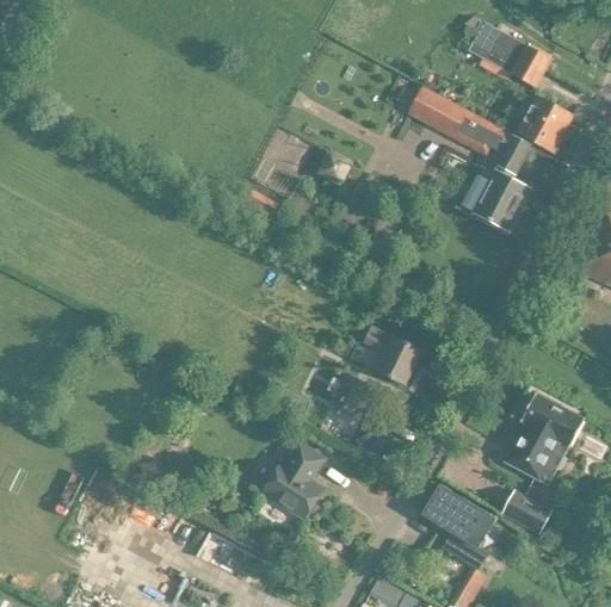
[(469,49),(535,84),(549,57),(483,22),(469,49)]
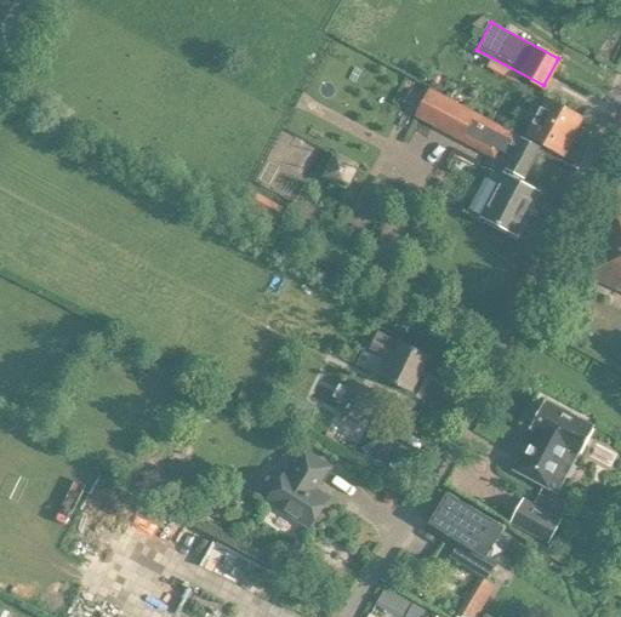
[(539,144),(428,87),(415,114),(494,155),(497,148),(511,155),(505,166),(510,169),(507,173),(503,171),(480,215),(516,233),(537,189),(517,178),(519,173),(522,176),(539,144)]
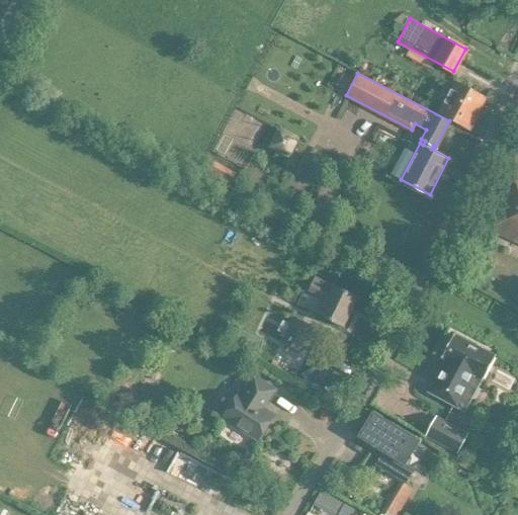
[(485,96),(455,80),(438,110),(468,126),(485,96)]
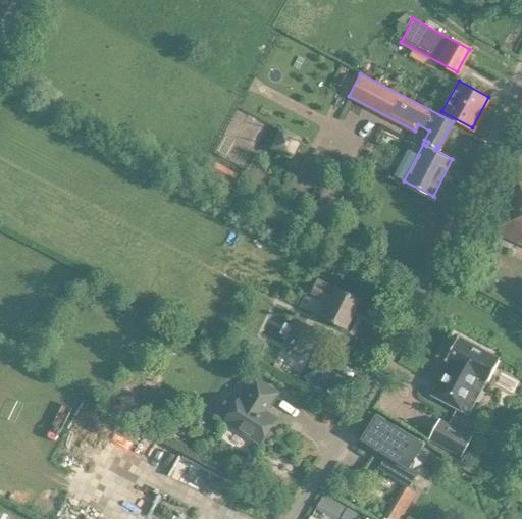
[(270,143),(288,158),(303,141),(284,125),(270,143)]
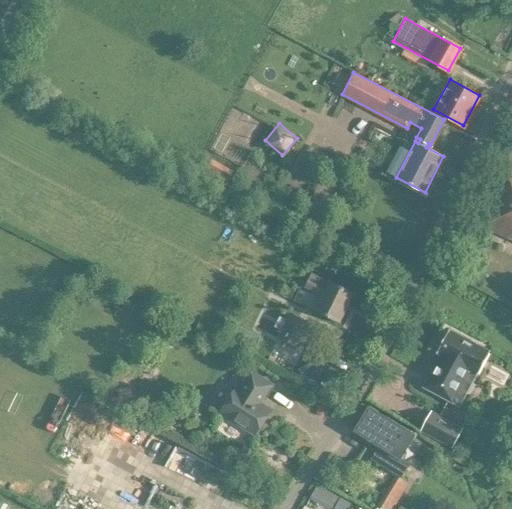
[(511,173),(508,171),(483,223),(511,237),(511,173)]
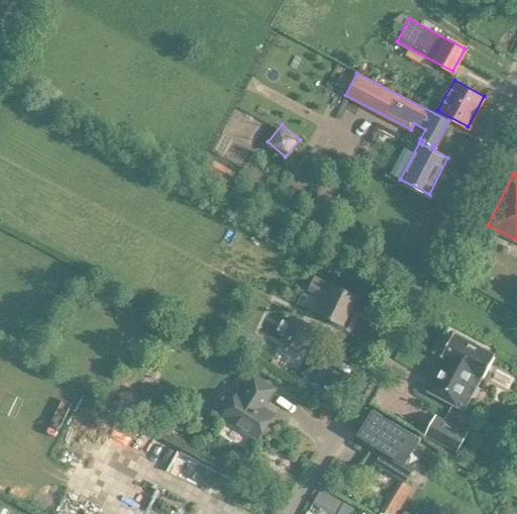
[(281,202),(275,198),(270,205),(277,209),(281,202)]
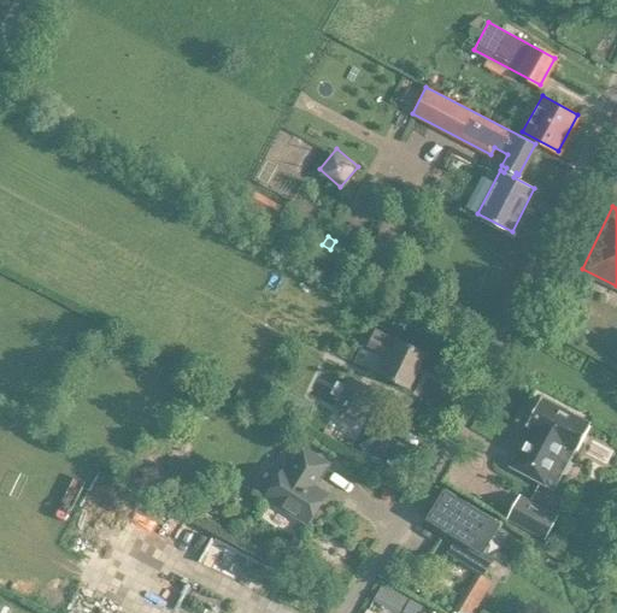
[(387,354),(377,372),(407,387),(425,351),(395,336),(395,337),(374,328),(366,345),(387,354)]
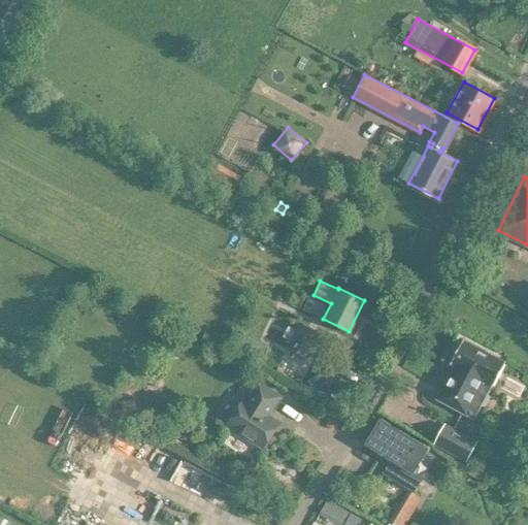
[(288,324),(283,335),(289,338),(285,347),(304,356),(306,357),(319,331),(297,320),(294,327),(288,324)]
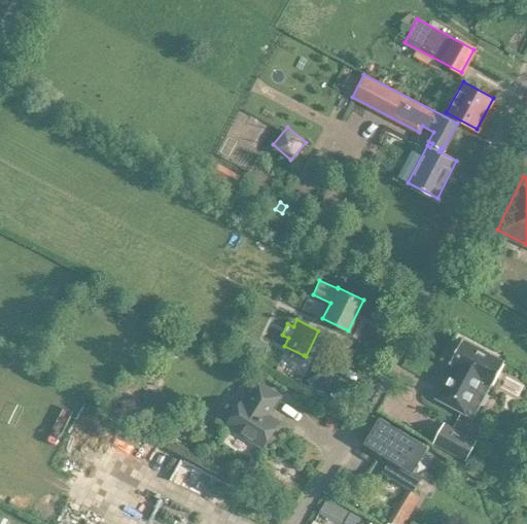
[(262,354),(267,344),(245,333),(240,344),(262,354)]
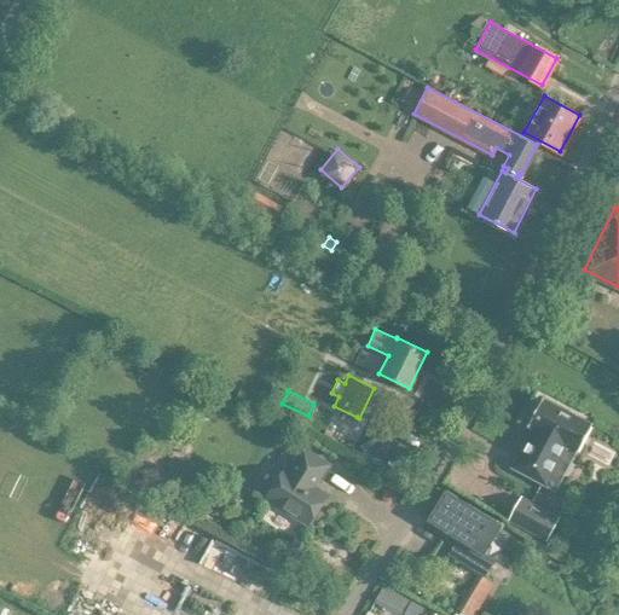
[(527,424),(532,427),(512,465),(554,488),(574,450),(577,451),(591,423),(542,396),(527,424)]
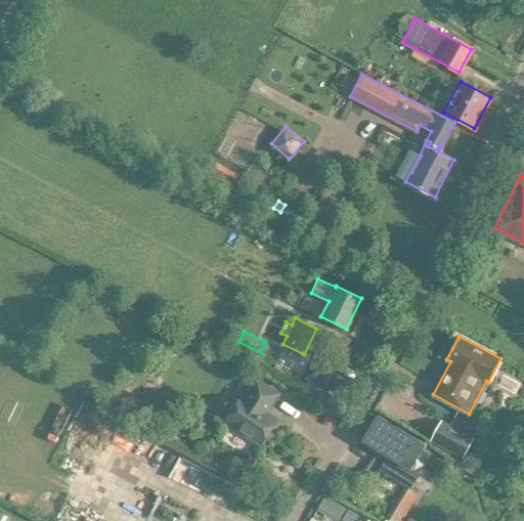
[(241,395),(224,421),(260,443),(276,418),(267,411),(278,392),(255,378),(244,396),(241,395)]
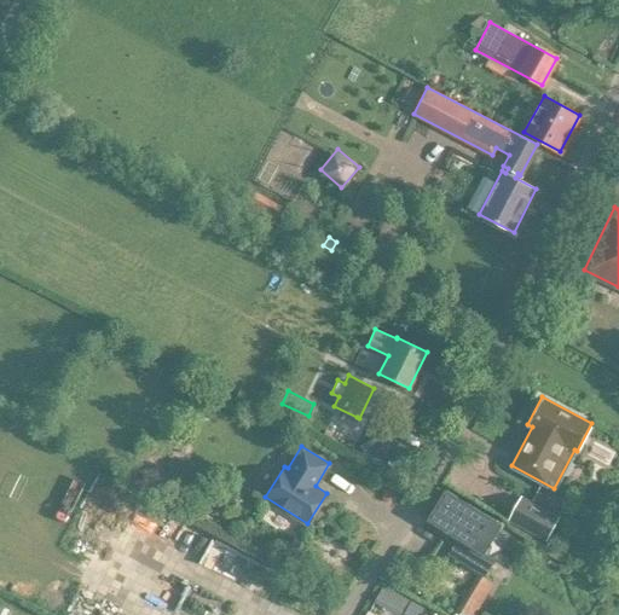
[(489,516),(445,489),(427,518),(457,537),(447,552),(485,575),(495,555),(482,547),(499,521),(490,514),(489,516)]
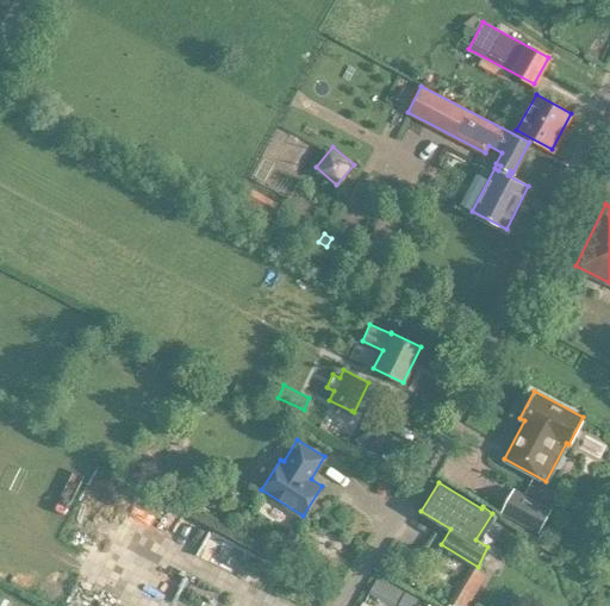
[(512,487),(500,511),(539,531),(551,507),(512,487)]
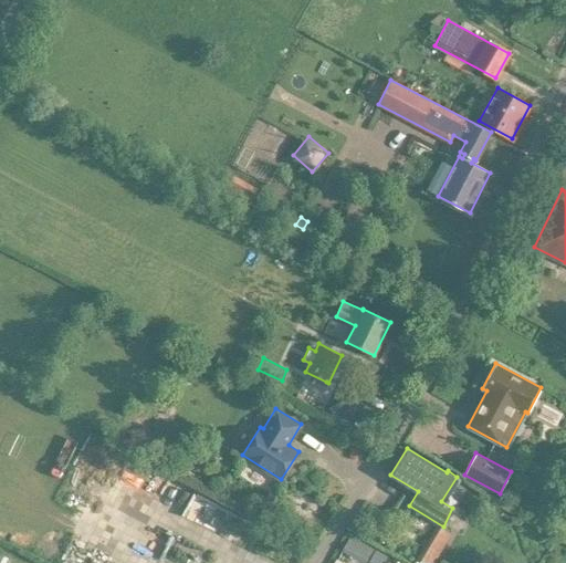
[(415,562),(430,562),(450,532),(437,523),(413,562),(415,562)]
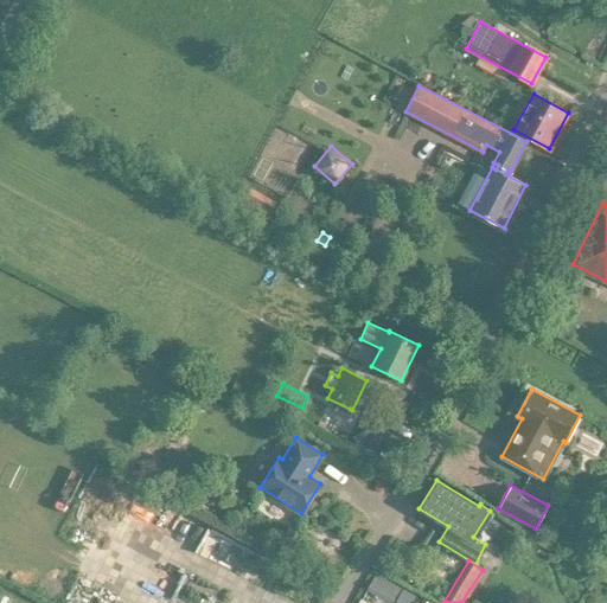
[(407,602),(413,602),(419,588),(375,575),(369,591),(407,602)]
